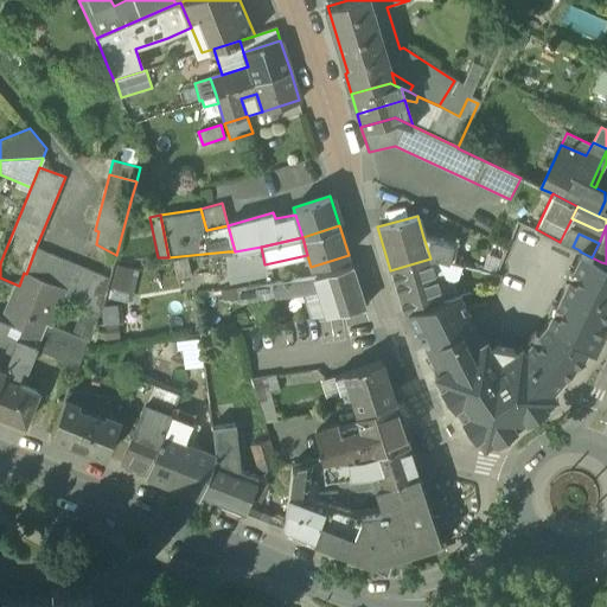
[(433,257),(448,261),(452,246),(423,237),(430,259),(433,257)]
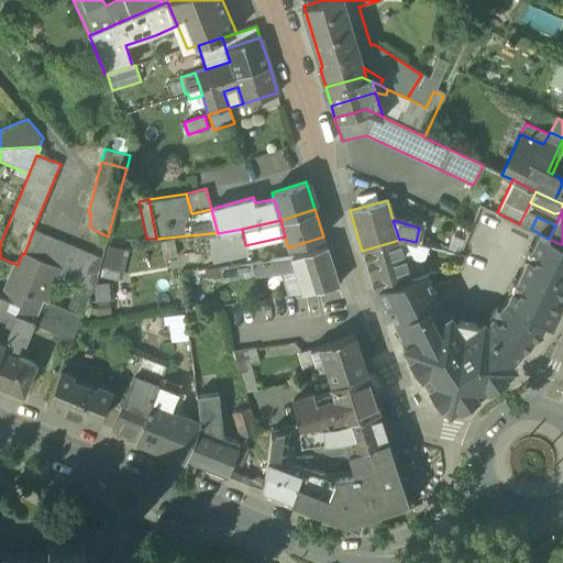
[(211,233),(214,257),(242,251),(241,246),(245,245),(242,229),(218,233),(211,233)]
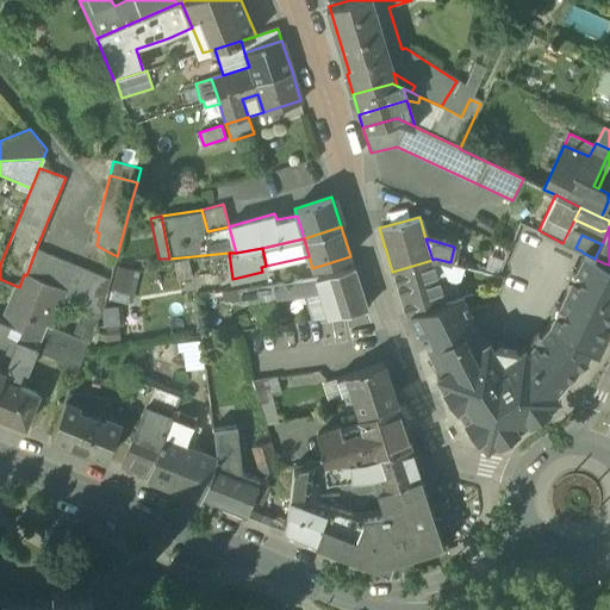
[(26,275),(41,281),(51,255),(36,249),(26,275)]
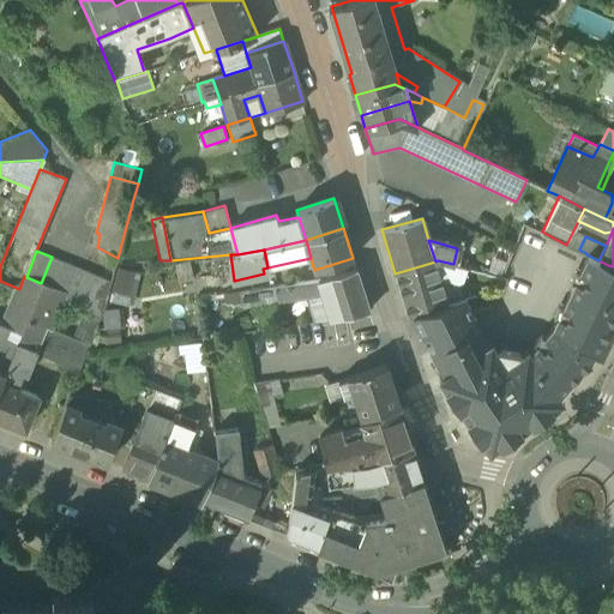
[(553,325),(530,351),(543,369),(552,363),(573,338),(608,265),(599,260),(587,254),(553,325)]
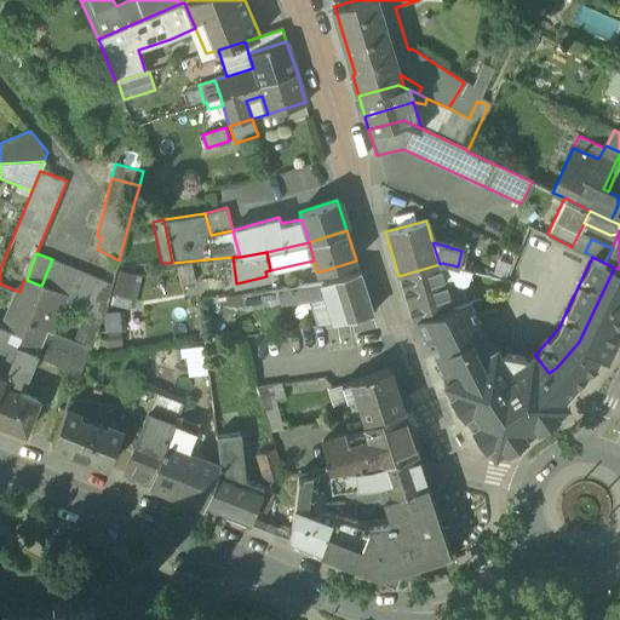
[(113,285),(52,259),(41,286),(65,296),(91,305),(105,311),(108,303),(113,285)]
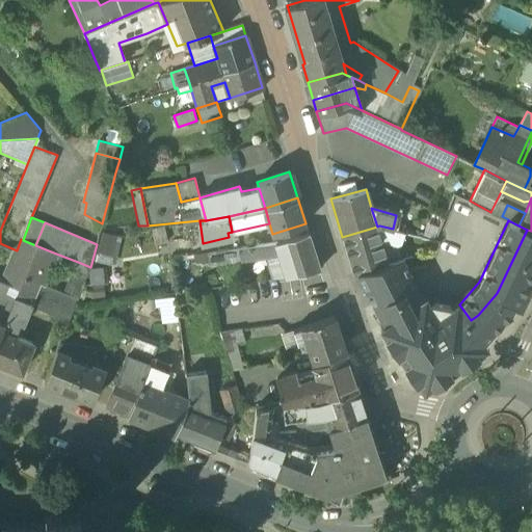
[(272,234),(275,242),(309,233),(306,223),(272,234)]
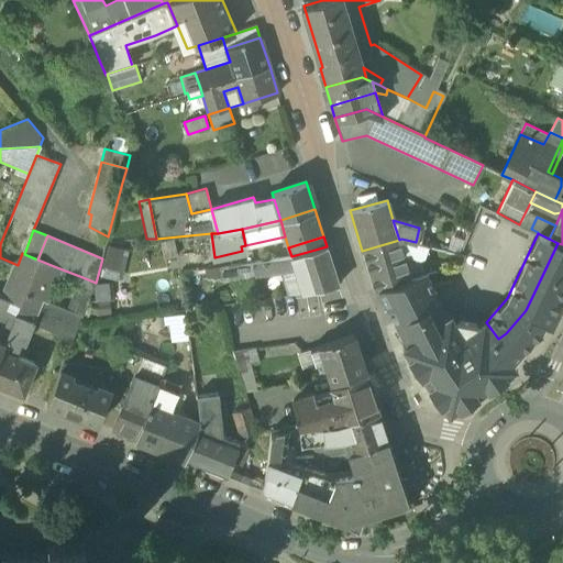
[(174,239),(159,242),(163,258),(177,255),(174,239)]
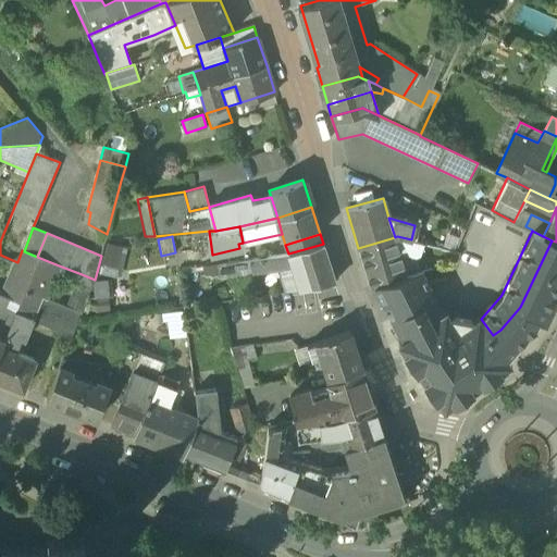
[(397,236),(395,237),(400,256),(407,254),(411,250),(419,254),(422,243),(411,239),(397,236)]
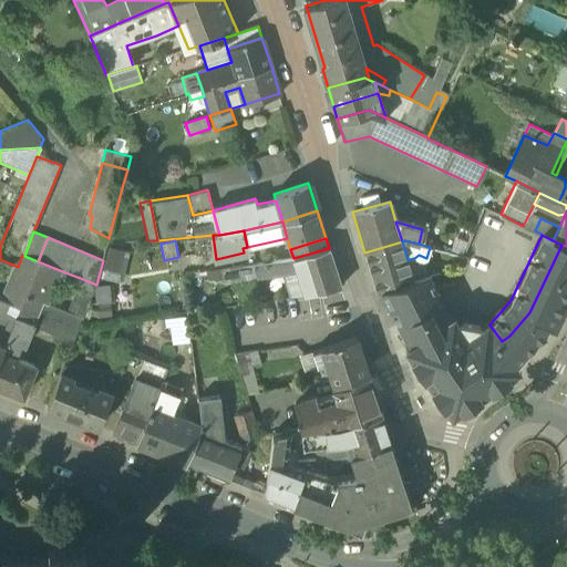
[(414,281),(408,260),(402,241),(364,253),(377,291),(381,290),(381,291),(414,281)]
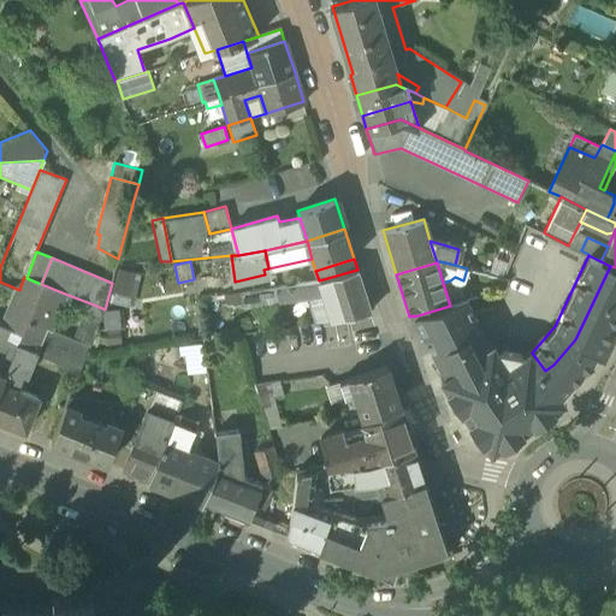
[(615,267),(610,266),(575,339),(554,365),(545,371),(532,353),(529,349),(525,353),(521,345),(503,342),(496,347),(493,343),(490,344),(481,329),(456,338),(432,353),(443,374),(438,378),(483,443),(487,439),(499,442),(503,446),(542,420),(567,402),(562,395),(597,354),(603,359),(615,331),(615,267)]
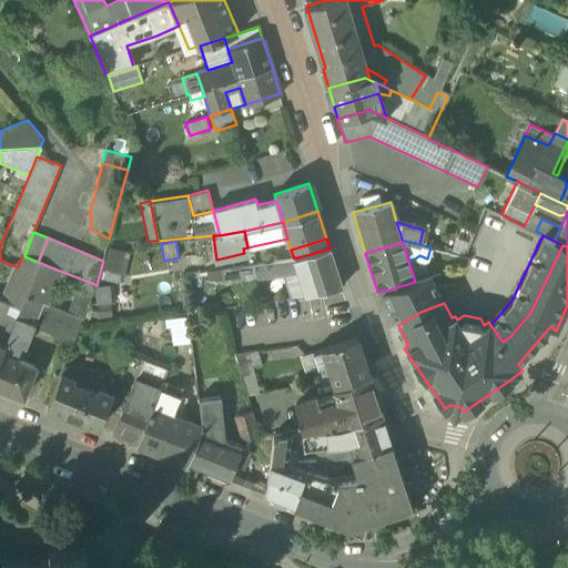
[(107,246),(103,261),(99,277),(121,284),(130,252),(107,246)]
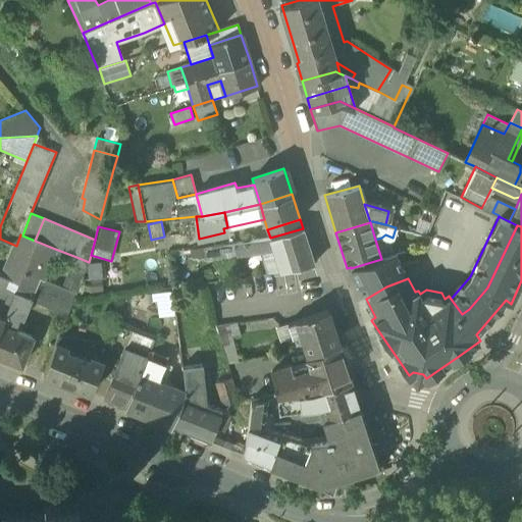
[(314,264),(303,228),(270,238),(274,251),(280,272),(314,264)]
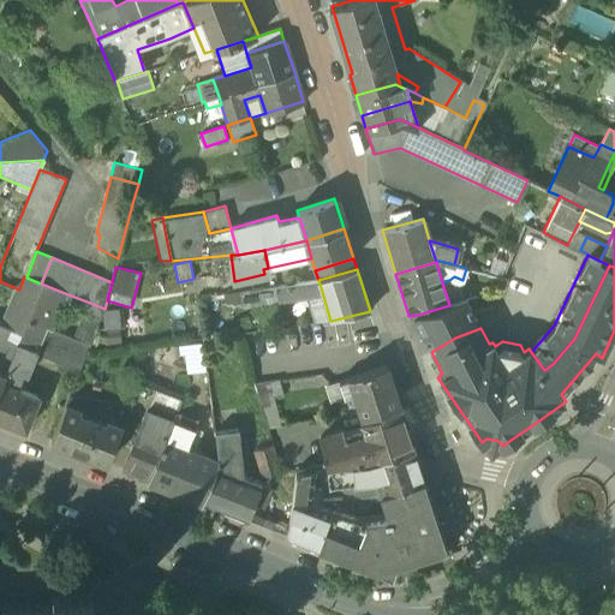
[(0,371),(5,374),(17,344),(41,284),(27,278),(24,276),(19,290),(4,327),(0,324),(0,371)]
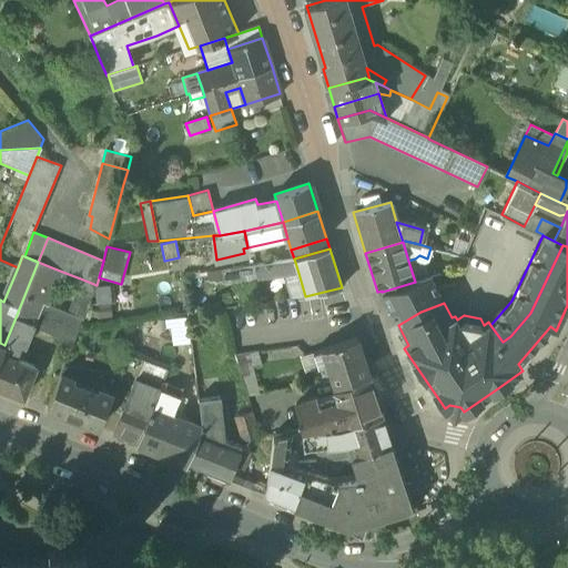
[(254,264),(256,279),(284,275),(298,273),(294,259),(254,264)]
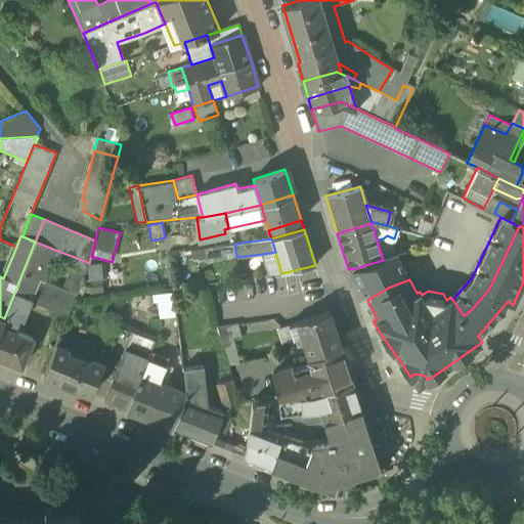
[(35,242),(14,293),(31,300),(39,280),(43,281),(55,250),(35,242)]
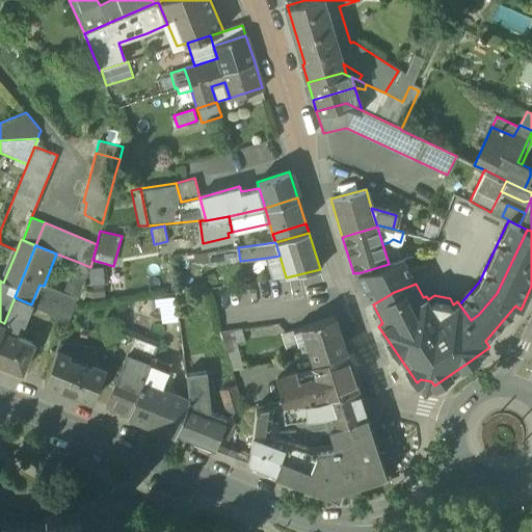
[(215,250),(217,264),(240,261),(238,247),(215,250)]
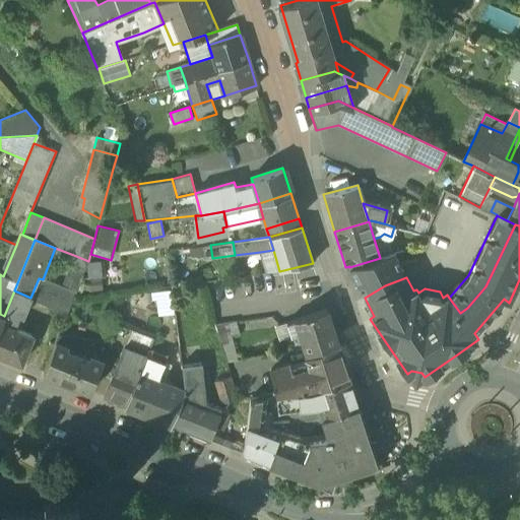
[(279,271),(273,250),(260,252),(266,272),(279,271)]
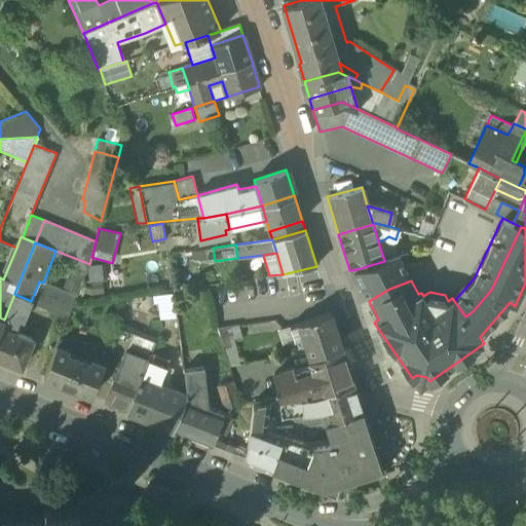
[(353,270),(369,301),(389,289),(411,280),(400,257),(384,261),(353,270)]
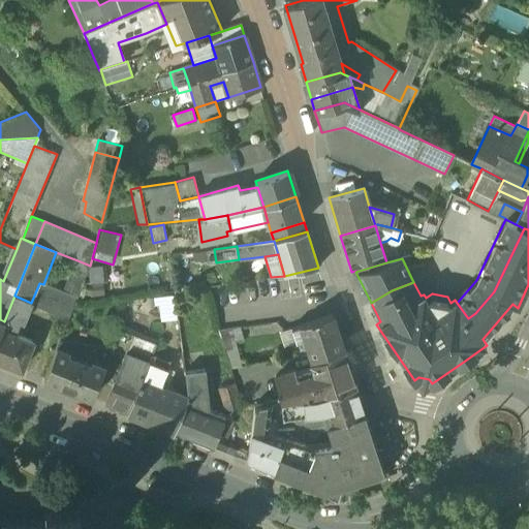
[(64,293),(76,299),(88,272),(90,266),(78,260),(64,293)]
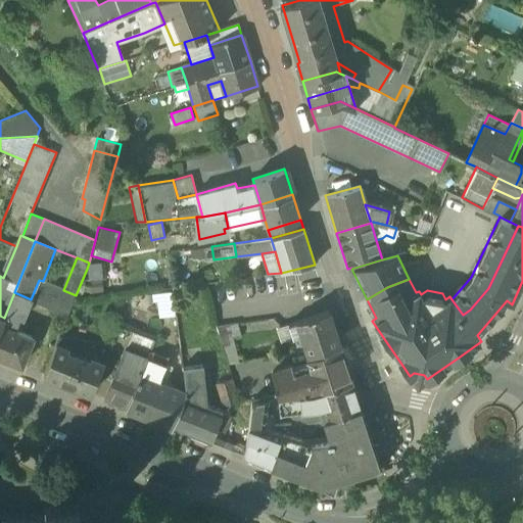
[(101,262),(89,263),(87,269),(89,292),(104,291),(101,262)]
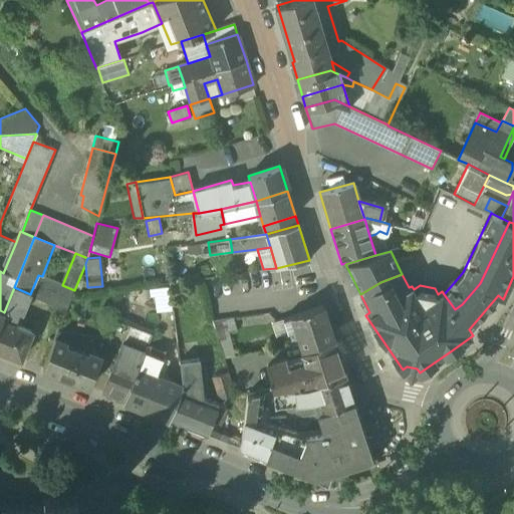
[(30,295),(66,310),(71,298),(74,290),(62,285),(42,276),(38,275),(30,294),(30,295)]
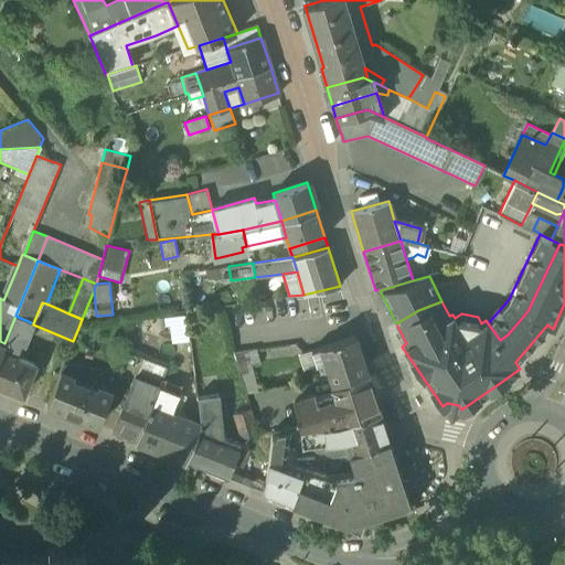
[(33,324),(33,323),(16,316),(4,343),(1,351),(14,356),(20,343),(24,344),(33,324)]
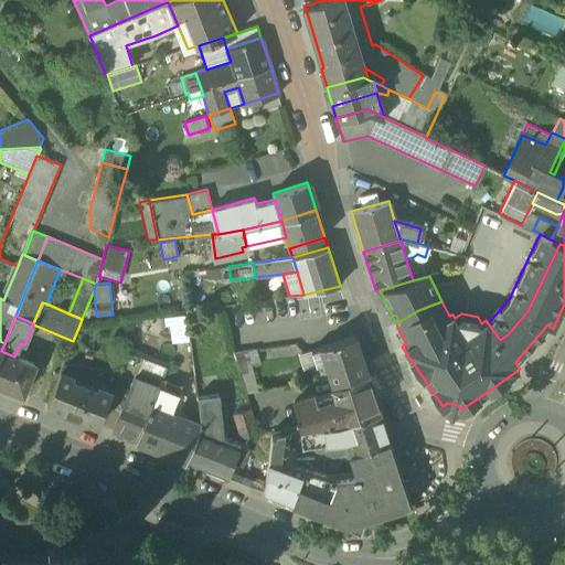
[(189,344),(185,320),(171,322),(174,345),(189,344)]
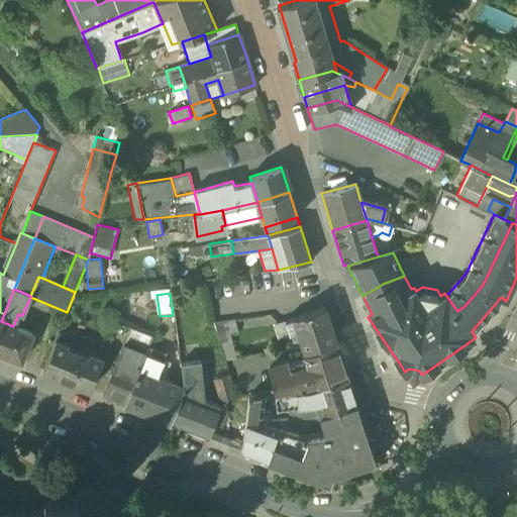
[(325,307),(293,318),(297,332),(302,346),(334,336),(325,307)]
